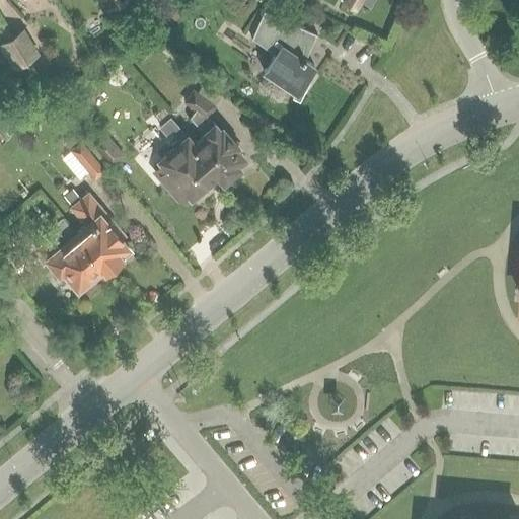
[(103,0),(109,9),(120,3),(118,0),(103,0)]
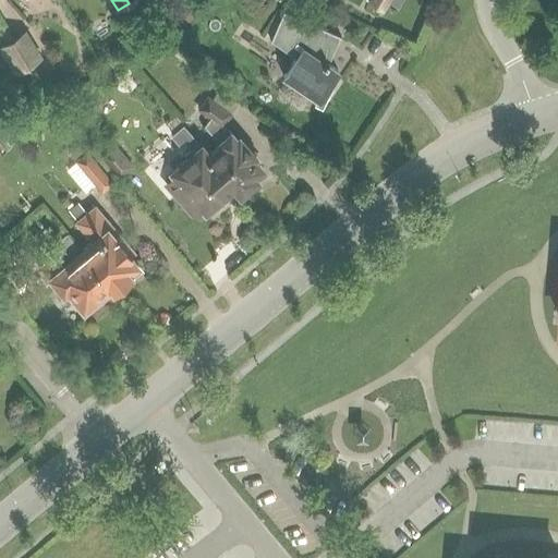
[(368,0),(367,3),(381,12),(388,0),(368,0)]
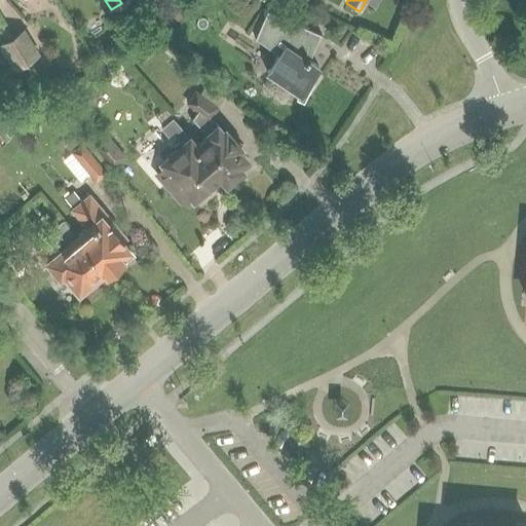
[(266,10),(255,38),(278,53),(267,71),(300,94),(318,67),(307,60),(317,34),(266,10)]
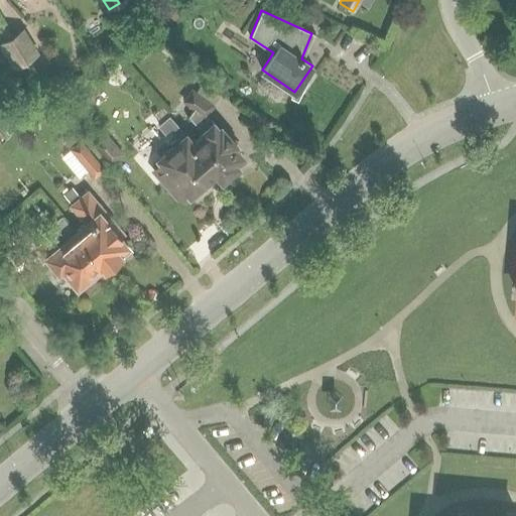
[(11,36),(26,62),(35,56),(20,31),(11,36)]
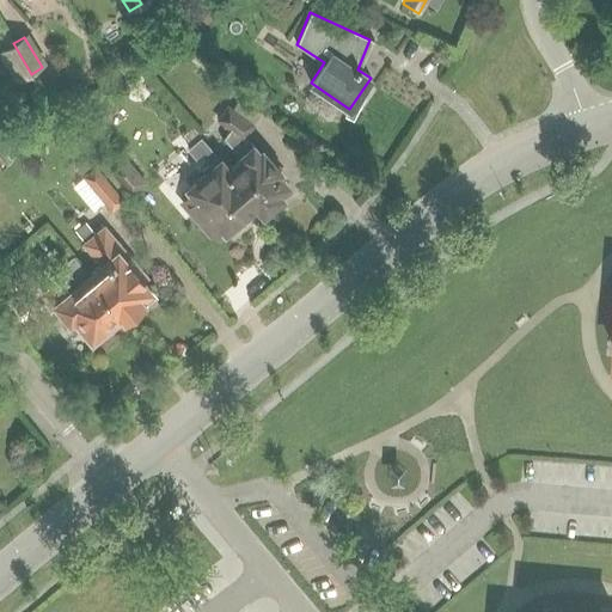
[(19,81),(31,74),(13,43),(1,50),(19,81)]
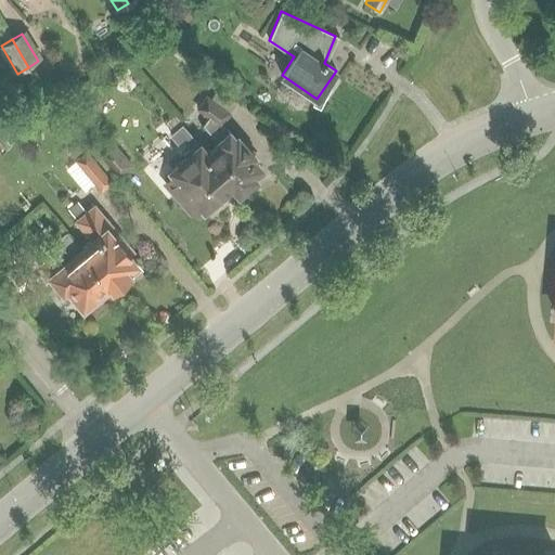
[(206,155),(232,184),(231,185),(239,193),(241,191),(242,193),(246,192),(253,186),(254,183),(252,181),(255,179),(250,173),(258,167),(249,157),(253,155),(237,137),(235,138),(227,127),(224,128),(221,125),(230,113),(206,97),(197,108),(209,117),(204,125),(220,143),(207,154),(206,155)]
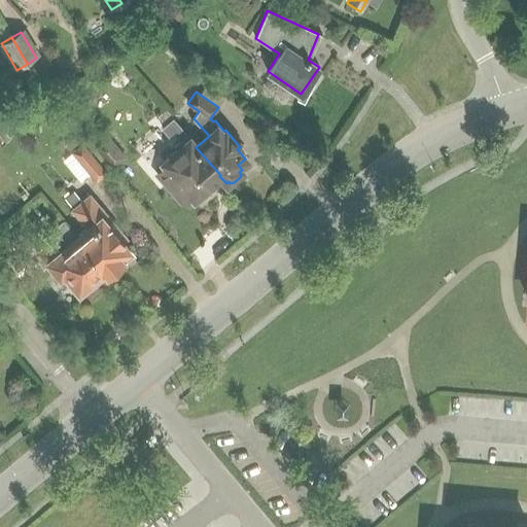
[(196,147),(197,146),(166,110),(160,115),(167,124),(162,128),(170,137),(175,133),(180,139),(173,145),(177,149),(153,170),(181,202),(189,195),(194,199),(197,196),(198,198),(202,198),(210,190),(210,186),(209,185),(219,176),(220,175),(196,147)]
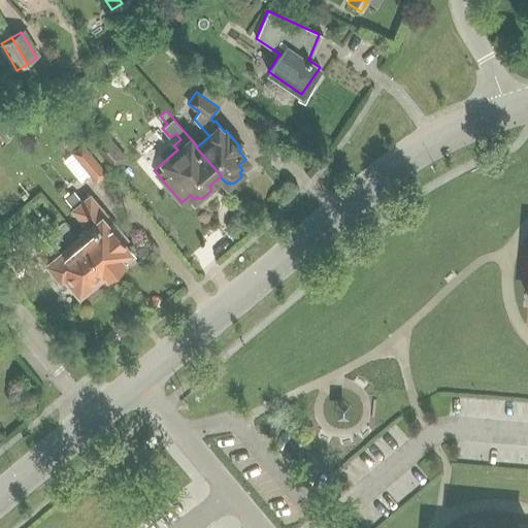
[(94,146),(112,169),(127,157),(108,134),(94,146)]
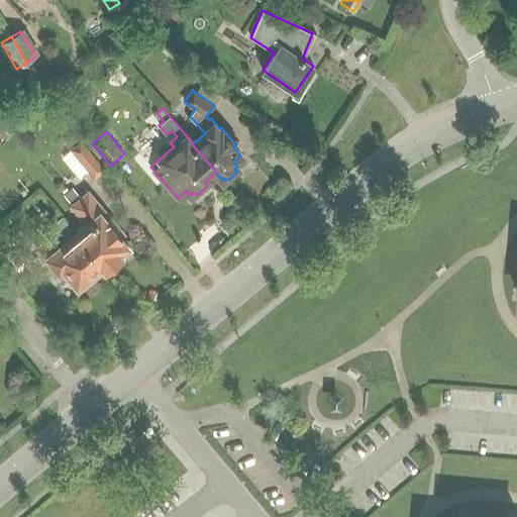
[(101,169),(78,140),(68,149),(91,178),(101,169)]
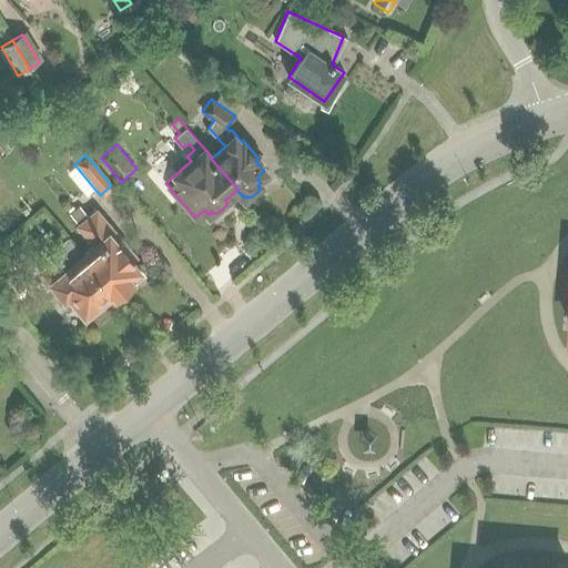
[(85,215),(78,206),(69,214),(75,223),(85,215)]
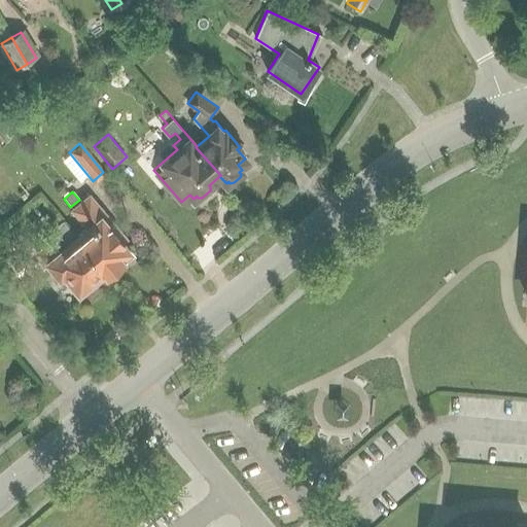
[(75,238),(103,271),(106,274),(108,273),(115,274),(121,269),(121,261),(123,260),(120,257),(129,250),(121,242),(124,241),(103,216),(105,214),(89,195),(71,210),(79,221),(81,219),(88,226),(76,237),(75,238)]
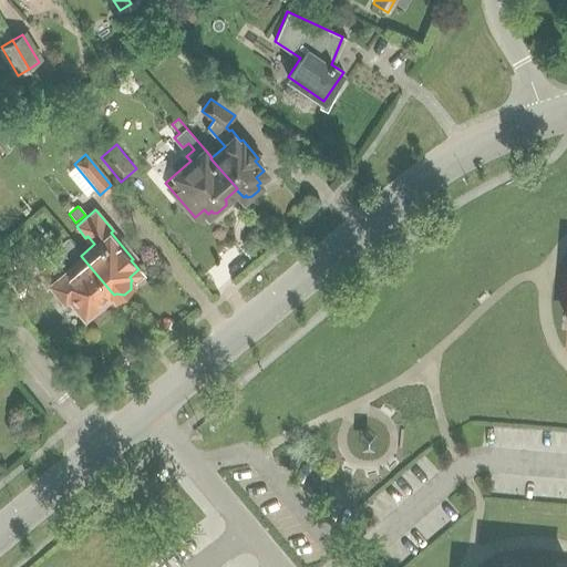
[(63,238),(57,229),(48,236),(54,245),(63,238)]
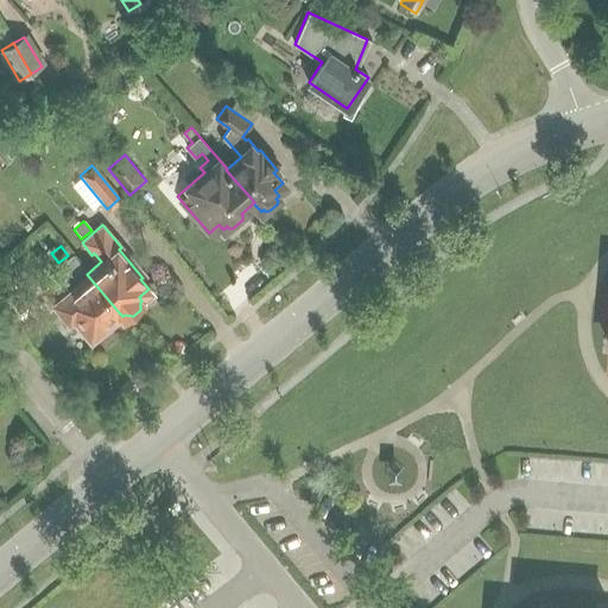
[(87,274),(88,273),(71,255),(62,263),(74,278),(80,280),(73,286),(63,276),(42,293),(54,306),(55,305),(70,322),(75,318),(92,339),(100,337),(109,328),(107,323),(119,312),(87,274)]
